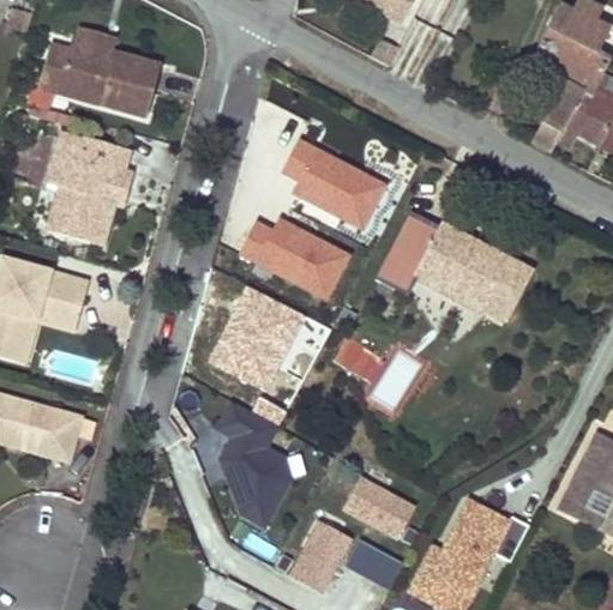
[(364,0),(383,10),(386,5),(377,0),(364,0)]
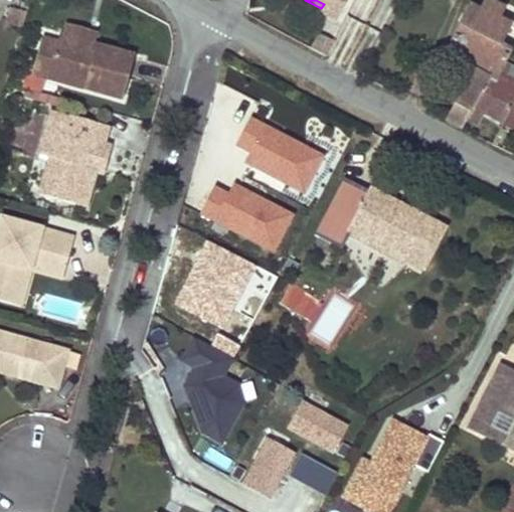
[(321,8),(337,17),(345,0),(316,0),(324,4),(321,8)]
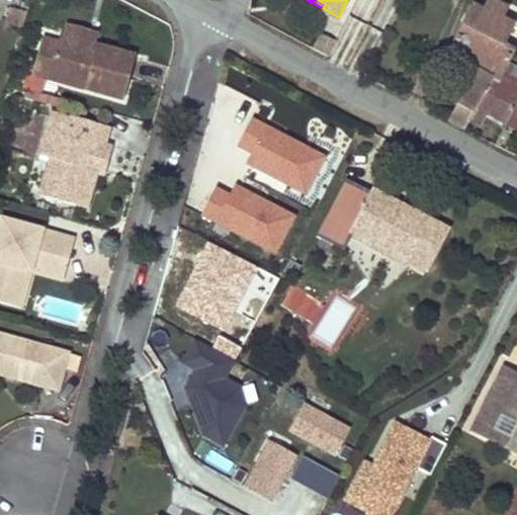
[(487,0),(484,7),(474,1),(451,46),(482,61),(449,118),(465,126),(471,115),(494,75),(500,78),(509,63),(516,47),(506,41),(516,22),(504,16),(509,5),(502,2),(503,0),(487,0)]
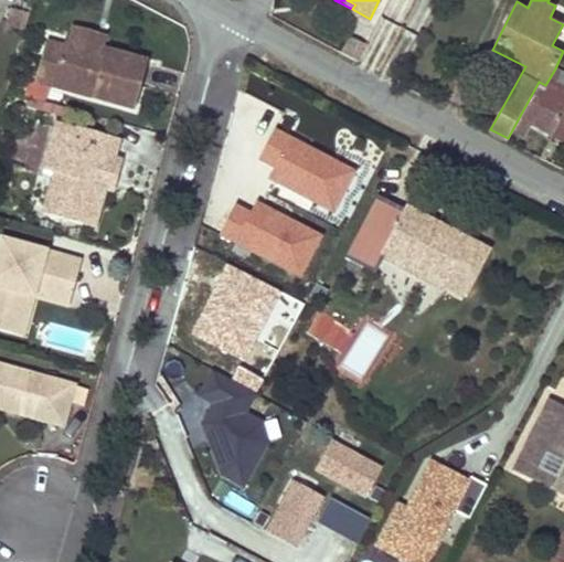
[(31,10),(12,4),(7,21),(25,27),(31,10)]
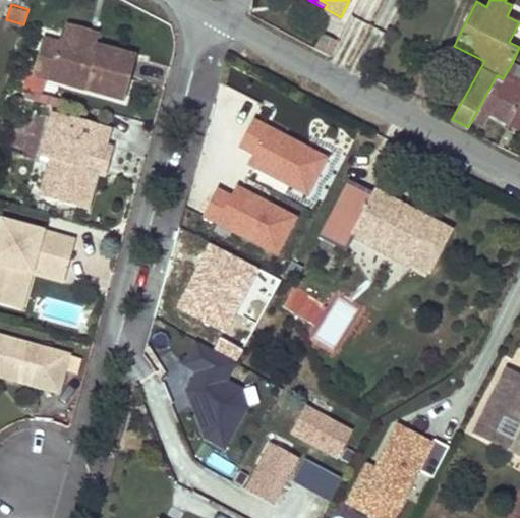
[(96,34),(63,23),(58,41),(90,51),(93,44),(96,34)]
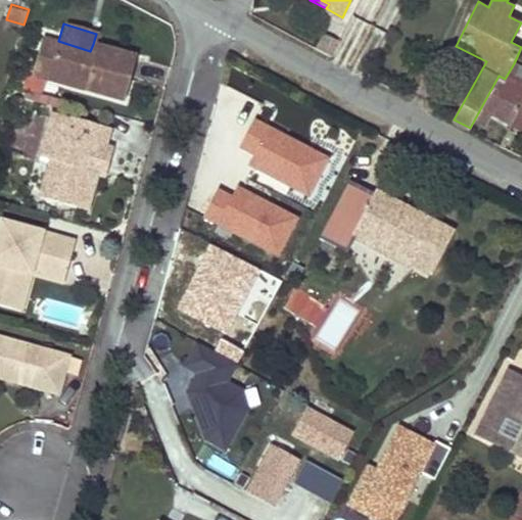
[(331,54),(339,39),(325,33),(317,47),(331,54)]
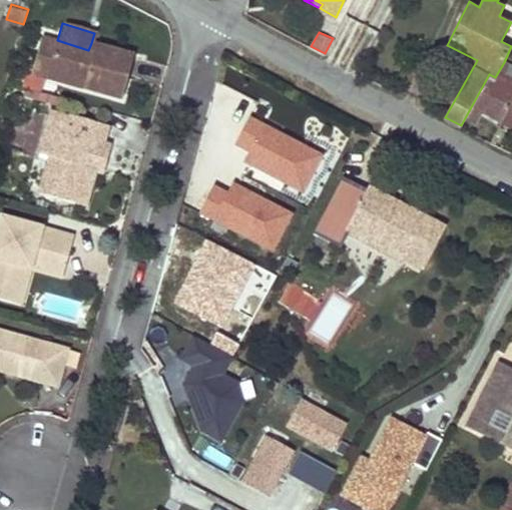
[(132,57),(91,43),(88,50),(57,40),(46,74),(119,97),(132,57)]
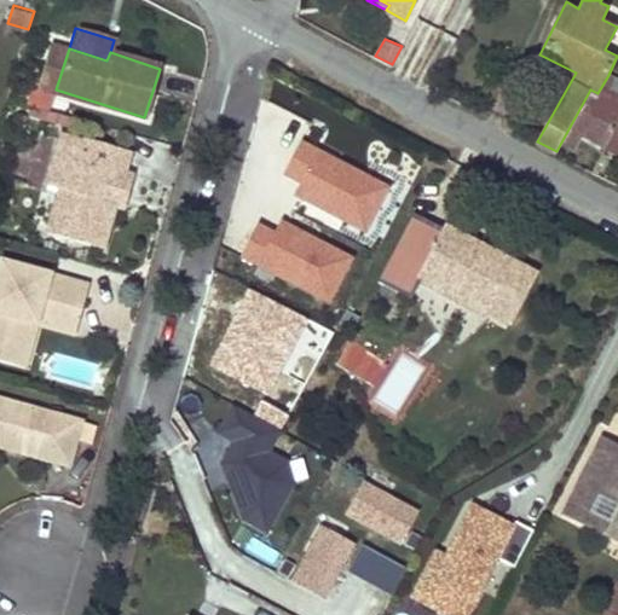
[(590,90),(564,138),(576,144),(582,131),(607,144),(617,123),(617,80),(608,75),(598,93),(590,90)]
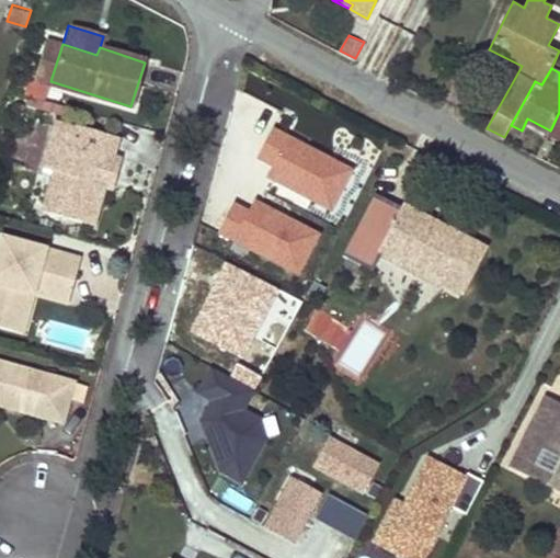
[(559,112),(550,131),(559,135),(559,112)]
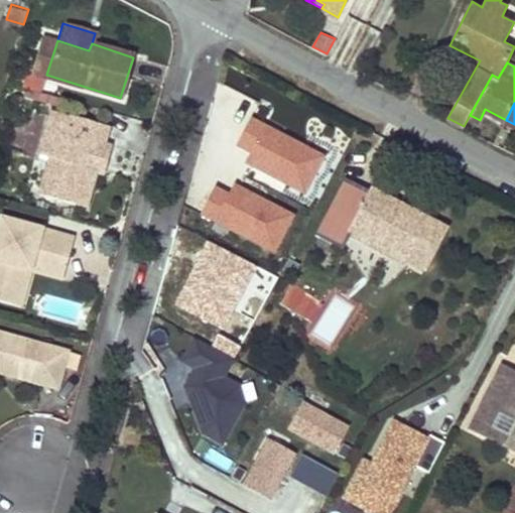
[(109,125),(52,110),(47,130),(59,133),(52,157),(42,193),(87,205),(97,168),(91,166),(97,145),(103,146),(109,125)]
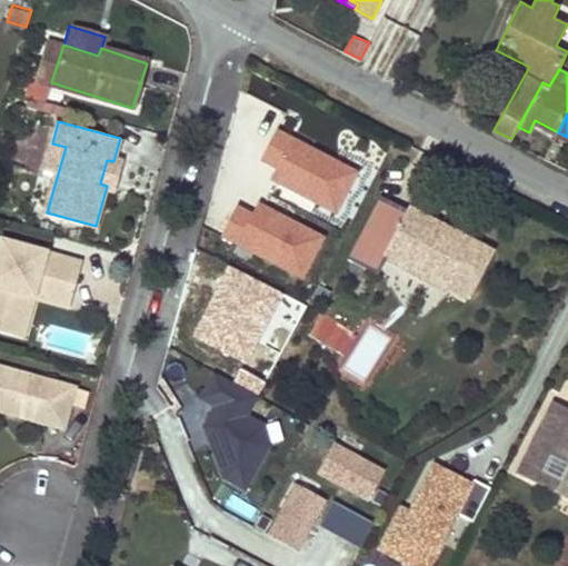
[(275,169),(269,179),(336,216),(360,172),(277,127),(258,160),(275,169)]
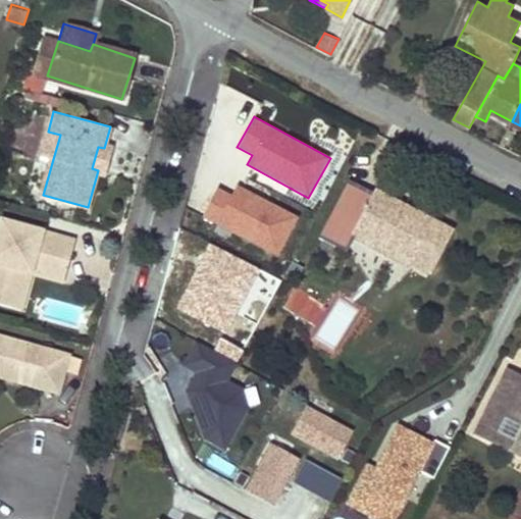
[(53,159),(60,135),(48,132),(41,155),(53,159)]
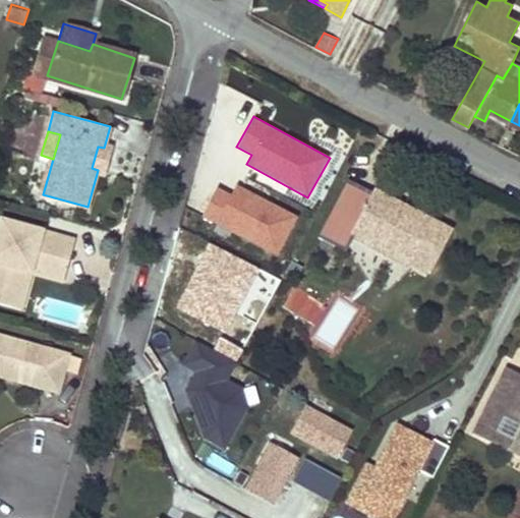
[(106,172),(112,151),(104,148),(98,147),(92,168),(98,170),(106,172)]
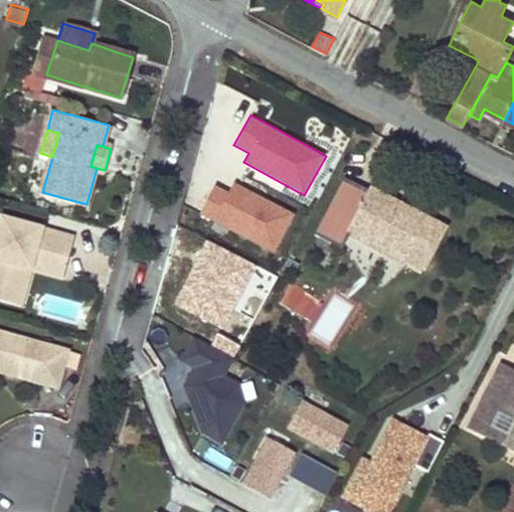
[(371,190),(347,177),(318,234),(343,247),(352,228),(405,257),(426,215),(407,205),(404,211),(388,203),(391,198),(372,187),(371,190)]
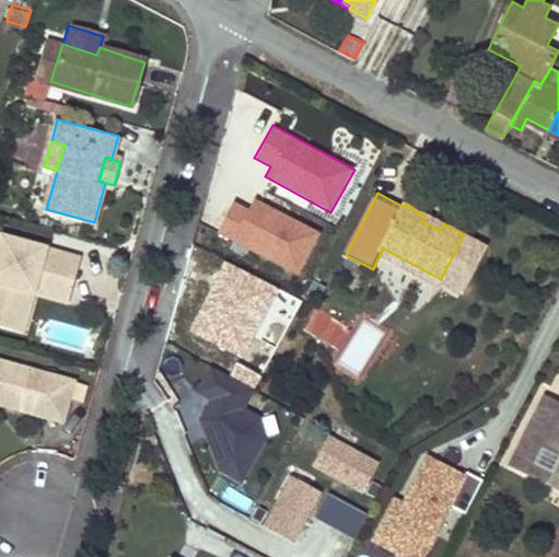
[(233,200),(216,231),(298,276),(321,232),(255,197),(248,209),(233,200)]
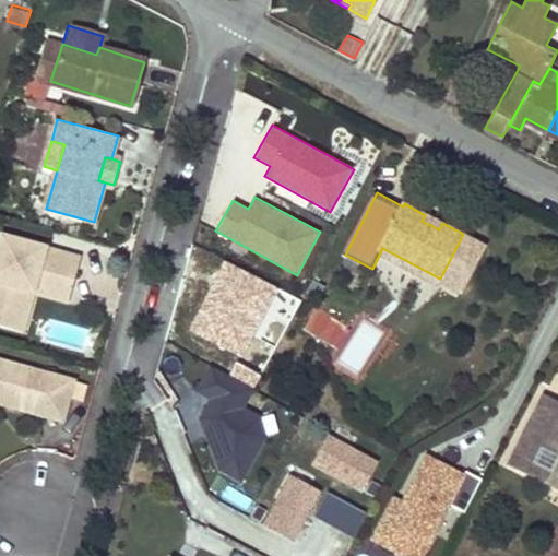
[(442,223),(425,215),(422,221),(439,229),(442,223)]
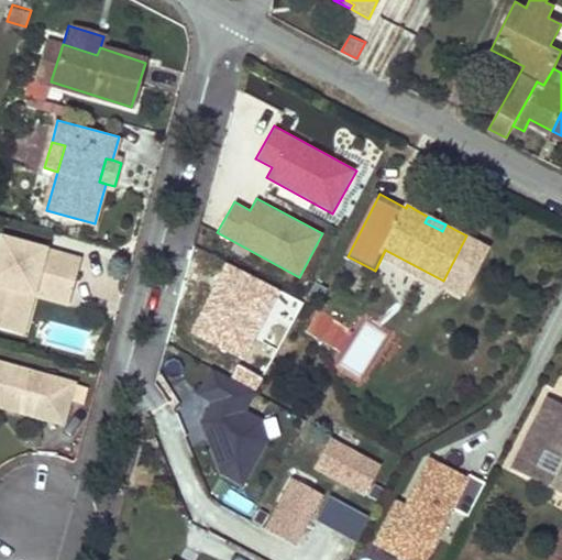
[(1,234),(0,239),(0,325),(13,329),(23,292),(34,295),(37,284),(72,294),(81,257),(1,234)]
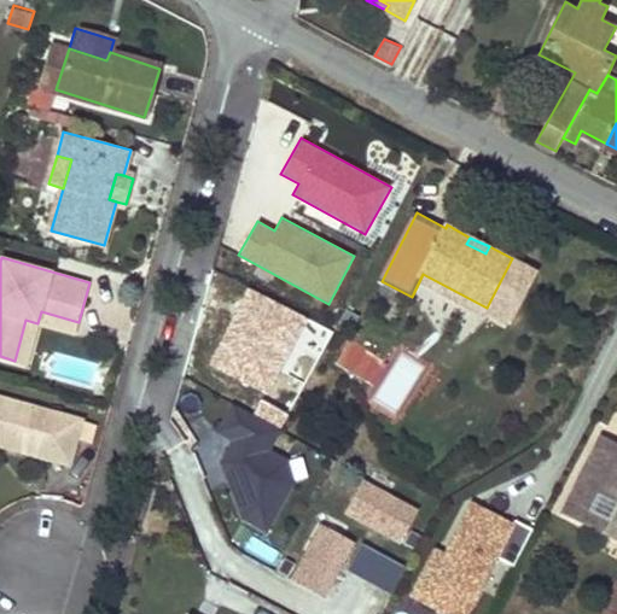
[(79,322),(41,311),(38,323),(76,334),(79,322)]
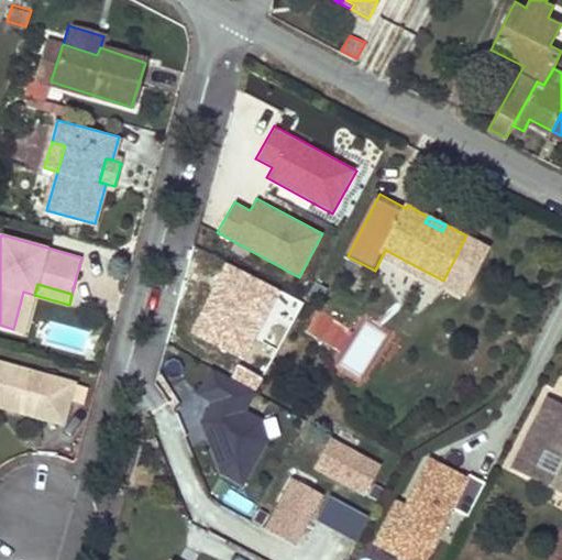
[(13,329),(24,331),(34,295),(23,292),(13,329)]
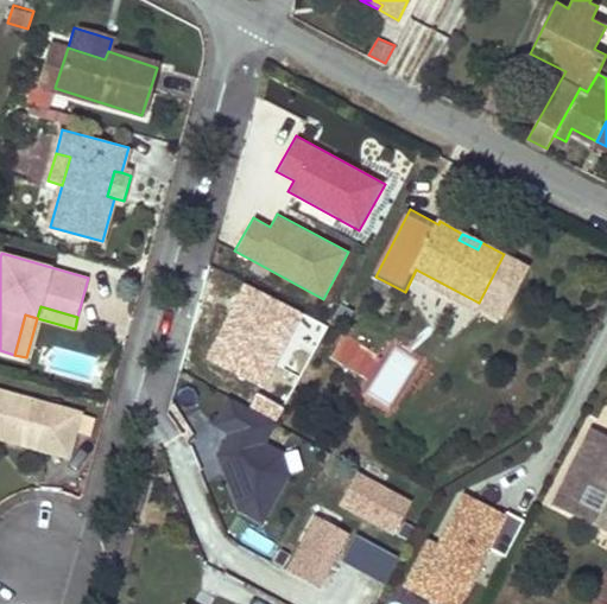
[(332,353),(367,373),(380,351),(345,330),(332,353)]
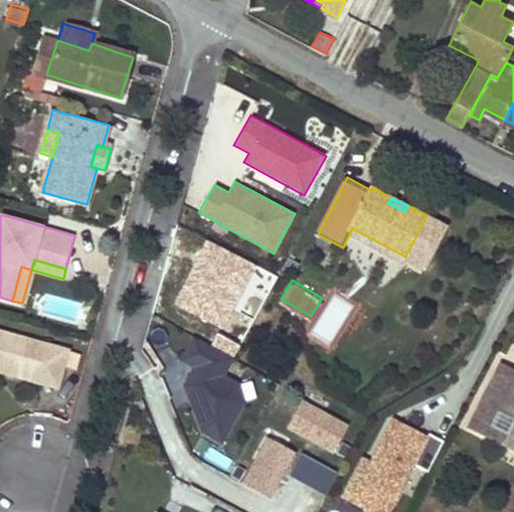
[(334,290),(311,330),(332,342),(354,301),(334,290)]
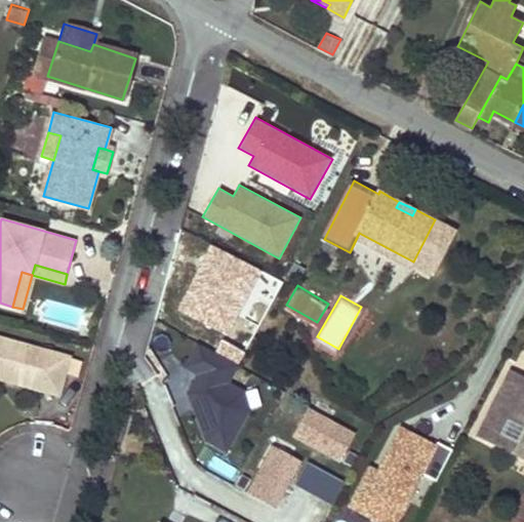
[(72,354),(0,335),(0,374),(1,377),(62,393),(67,372),(78,374),(82,360),(71,357),(72,354)]
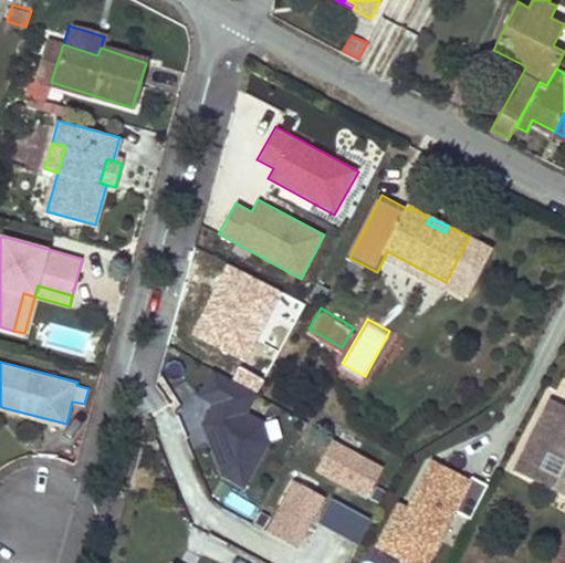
[(211,367),(175,440),(249,477),(275,425),(248,412),(259,391),(211,367)]
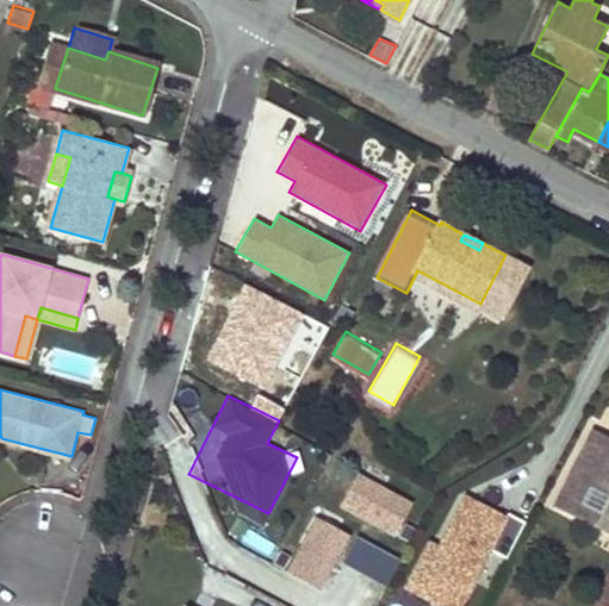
[(608,438),(594,431),(565,487),(589,499),(595,486),(608,493),(608,498),(602,512),(608,514),(608,438)]
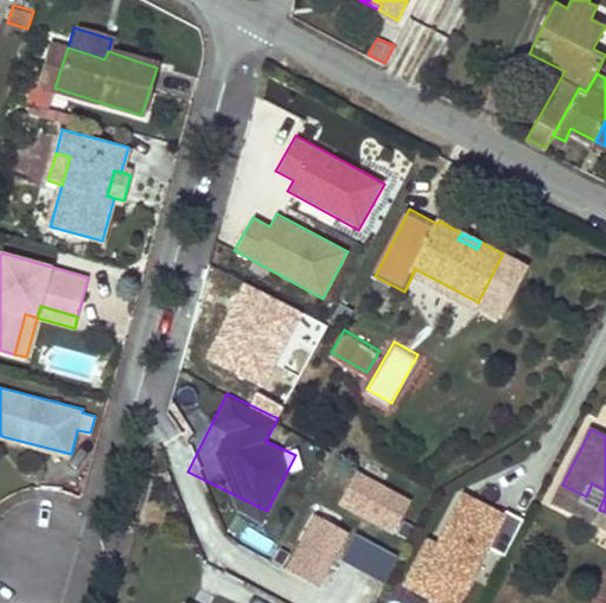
[(349,501),(389,524),(404,496),(365,475),(349,501)]
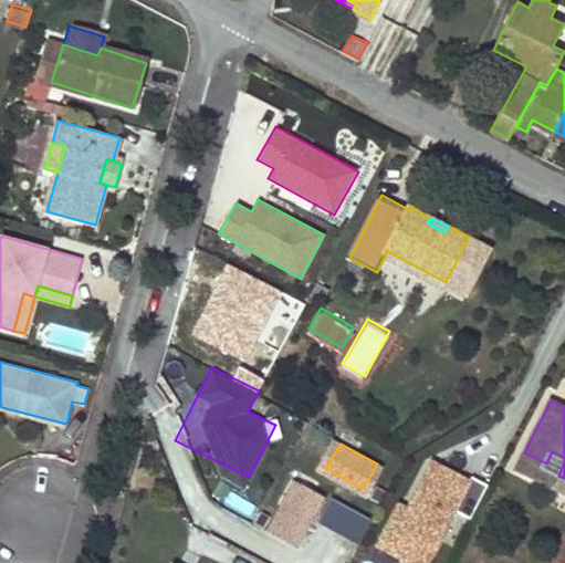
[(546,464),(524,452),(516,467),(564,491),(564,478),(558,476),(564,462),(564,458),(552,451),(546,464)]
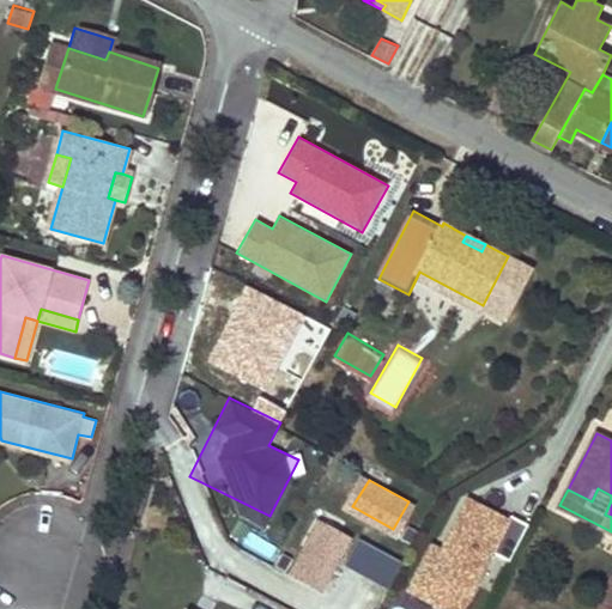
[(316,517),(288,574),(323,592),(353,536),(316,517)]
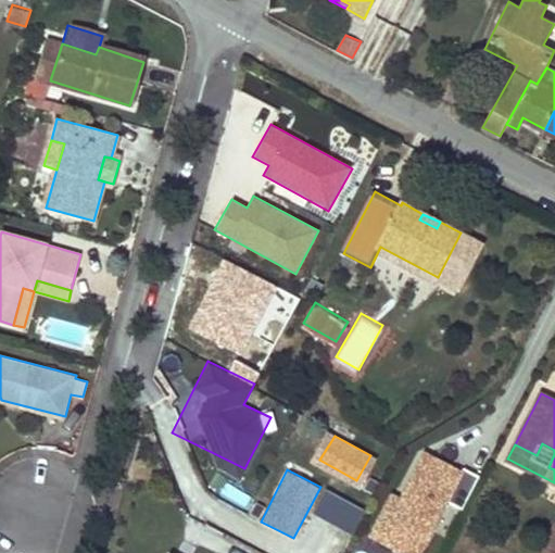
[(227,480),(221,491),(244,505),(251,494),(227,480)]
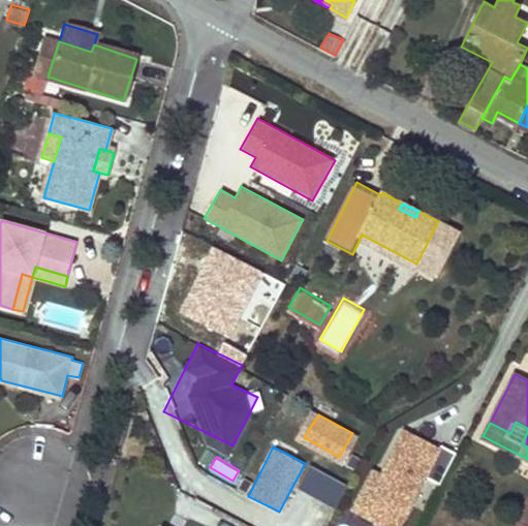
[(310,462),(297,487),(336,508),(349,484),(310,462)]
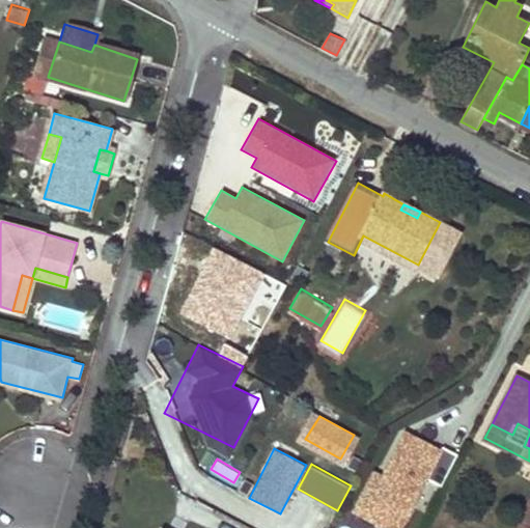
[(394,527),(400,527),(411,509),(370,488),(359,509),(394,527)]
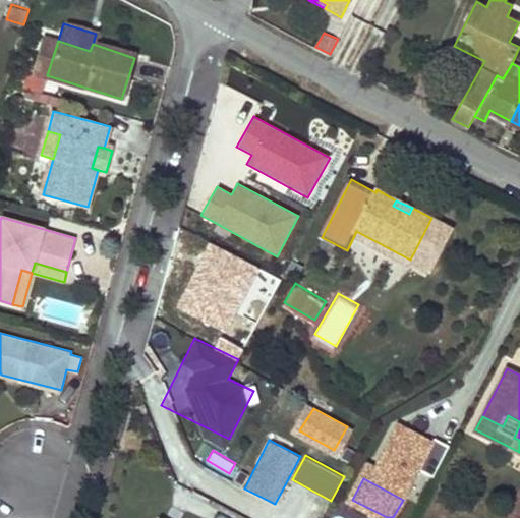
[(519,490),(509,511),(519,516),(519,490)]
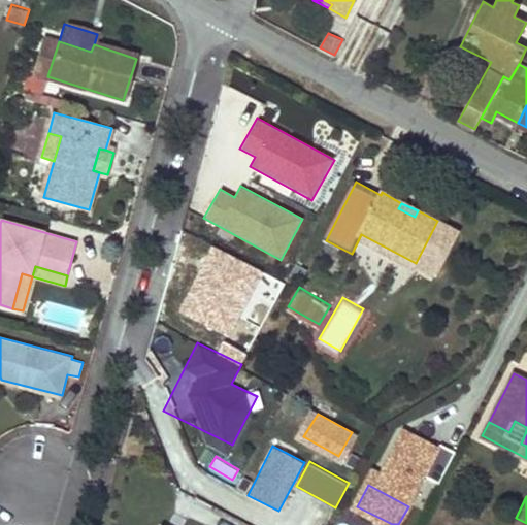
[(392,524),(357,506),(351,519),(363,524),(392,524)]
